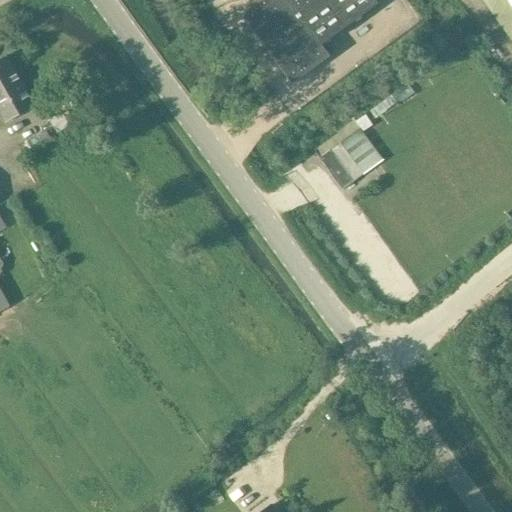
[(329,56),(321,45),(377,4),(374,0),(260,0),(241,14),(291,84),(329,56)]
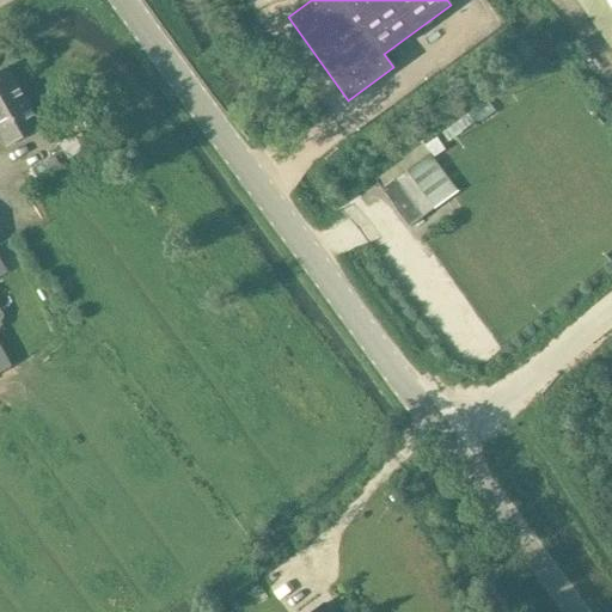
[(0,127),(0,134),(7,147),(41,128),(6,68),(0,71),(0,96),(13,120),(0,127)]
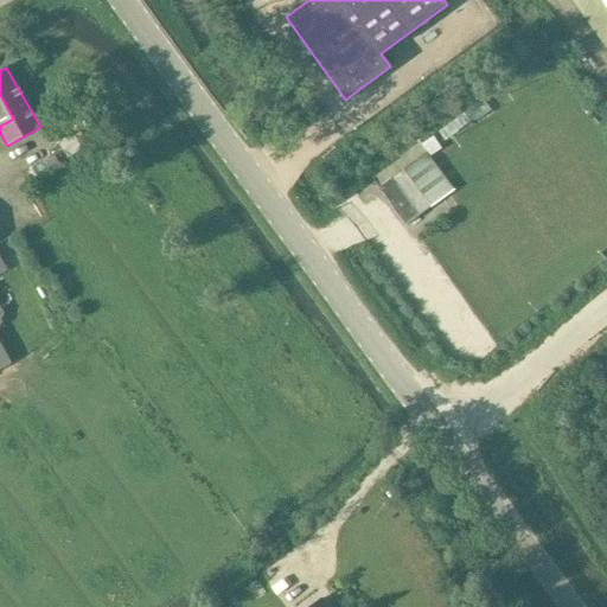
[(0,126),(13,119),(0,95),(0,126)]
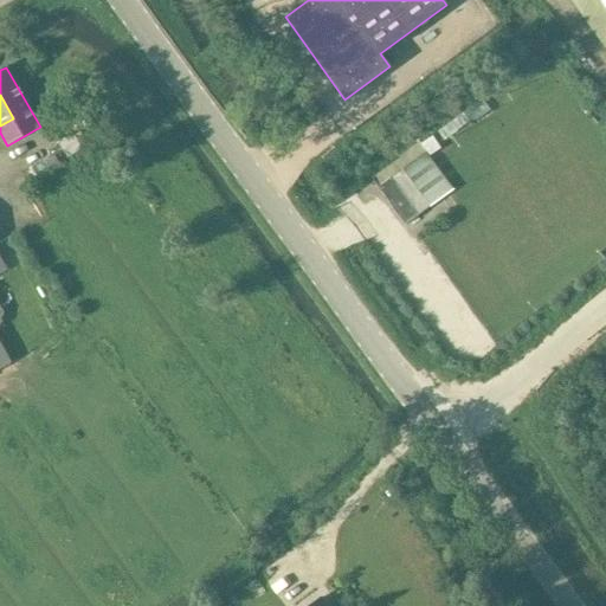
[(73,135),(60,142),(68,158),(81,150),(73,135)]
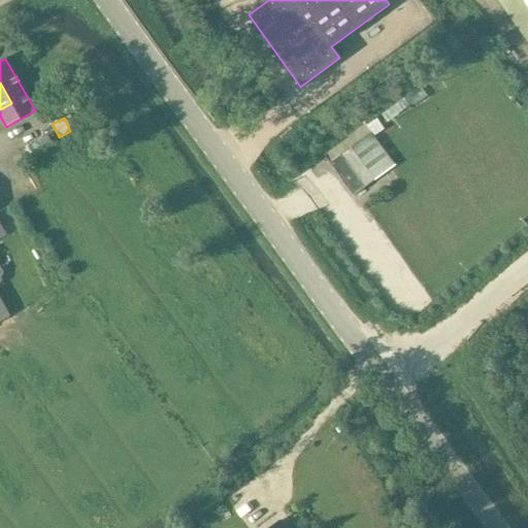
[(374,136),(384,129),(376,119),(367,126),(374,136)]
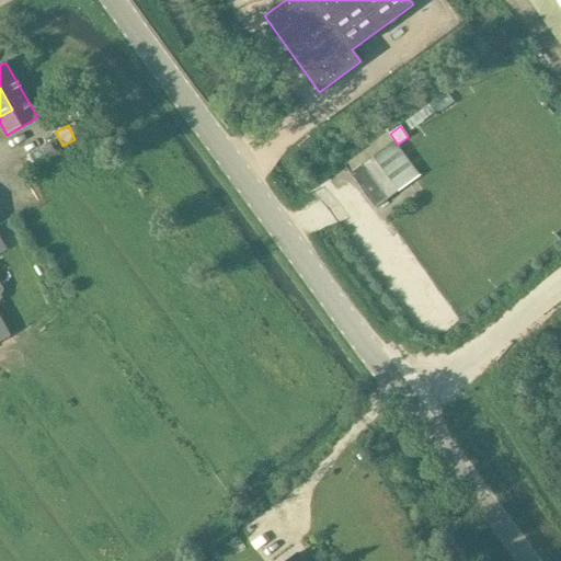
[(36,159),(45,155),(42,149),(34,153),(36,159)]
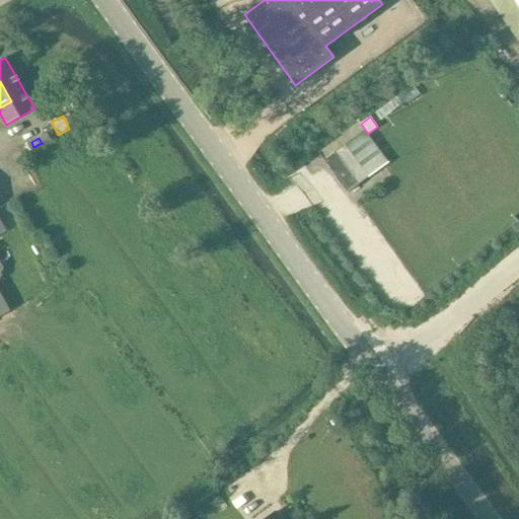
[(28,151),(33,149),(29,142),(25,144),(28,151)]
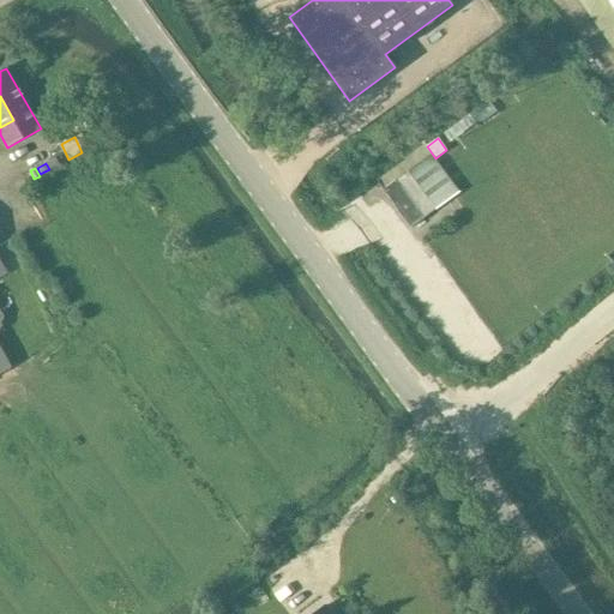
[(408,172),(385,188),(411,227),(435,210),(408,172)]
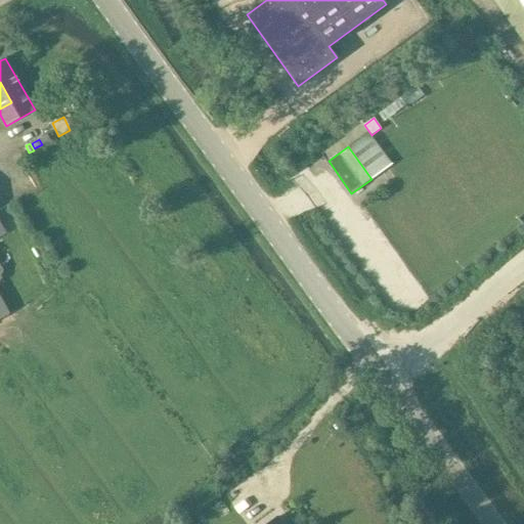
[(0,236),(8,232),(0,217),(0,236)]
